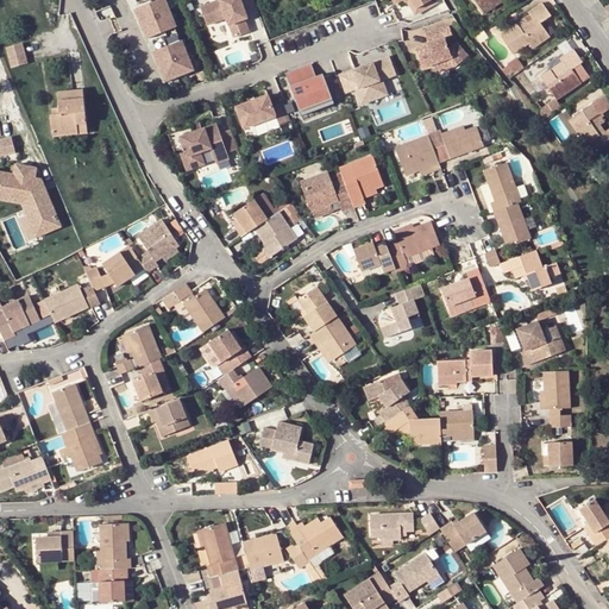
[(175,27),(177,26),(167,0),(156,0),(135,8),(146,38),(162,32),(175,27)]
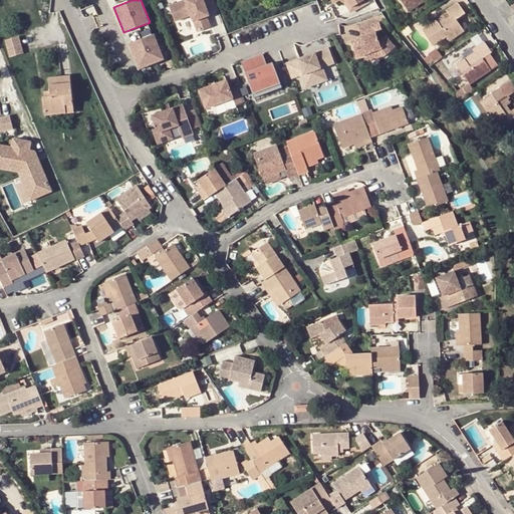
[(192,13),(198,31),(212,26),(208,15),(206,9),(208,8),(205,0),(206,0),(181,0),(170,4),(176,20),(192,13)]
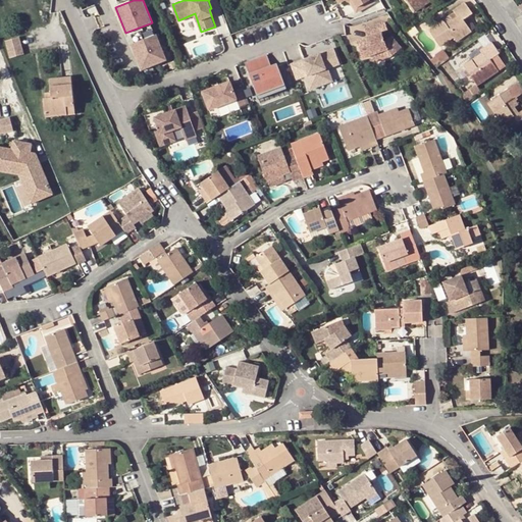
[(346,0),(347,1),(350,0),(356,11),(375,2),(373,0),(346,0)]
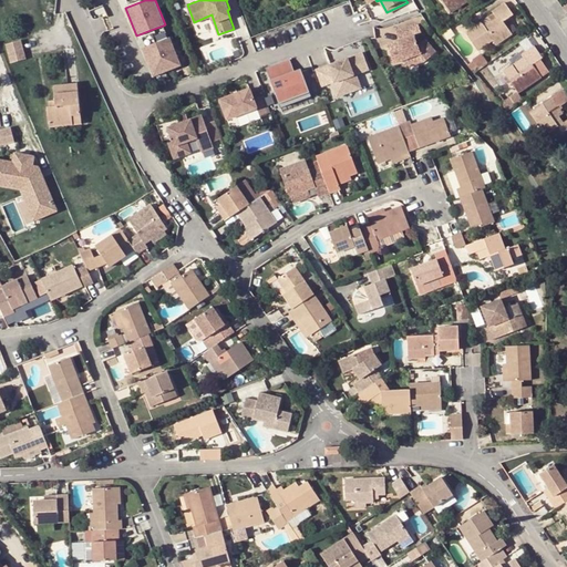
[(439,0),(449,14),(468,0),(439,0)]
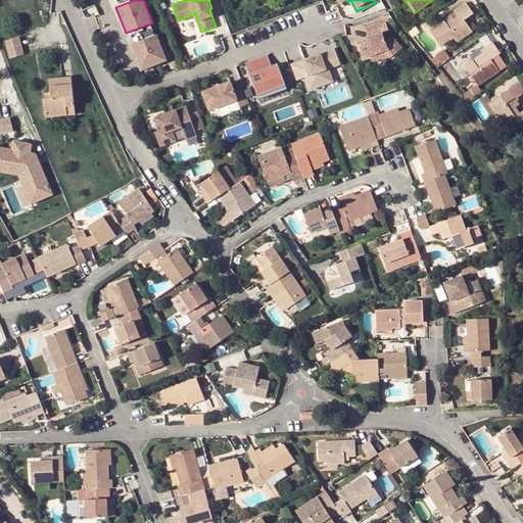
[(465,2),(469,9),(477,4),(474,0),(467,0),(465,2)]
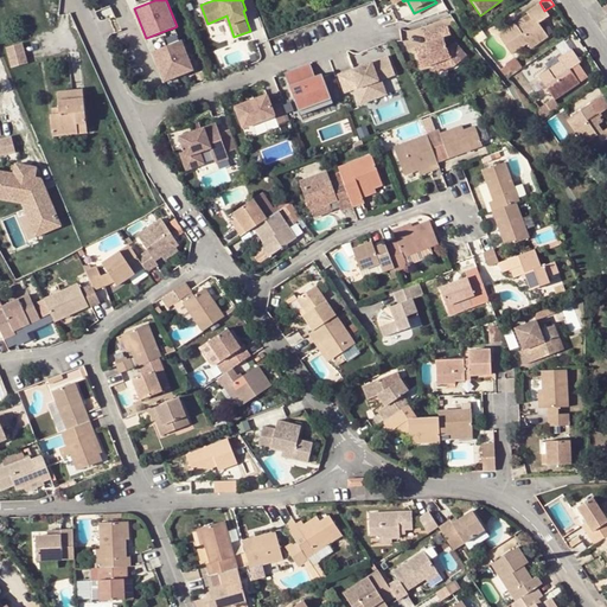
[(531,19),(526,23),(518,29),(513,24),(497,34),(510,53),(525,44),(529,49),(547,37),(537,23),(548,16),(544,11),(540,2),(525,12),(531,19)]
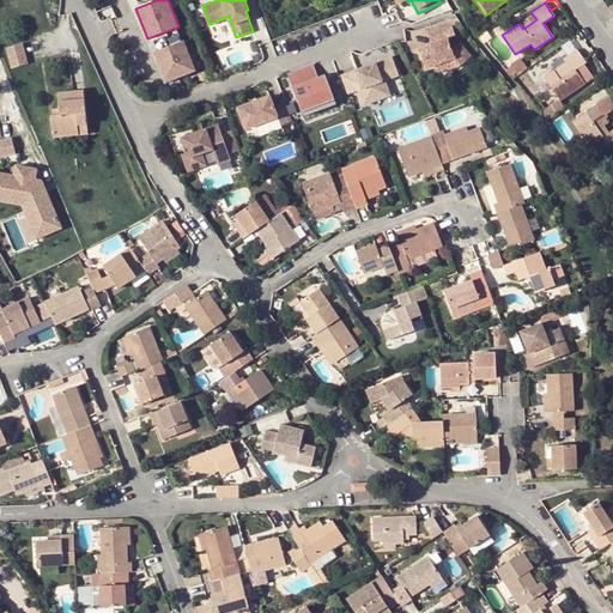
[(523,29),(532,23),(528,18),(519,24),(523,29)]
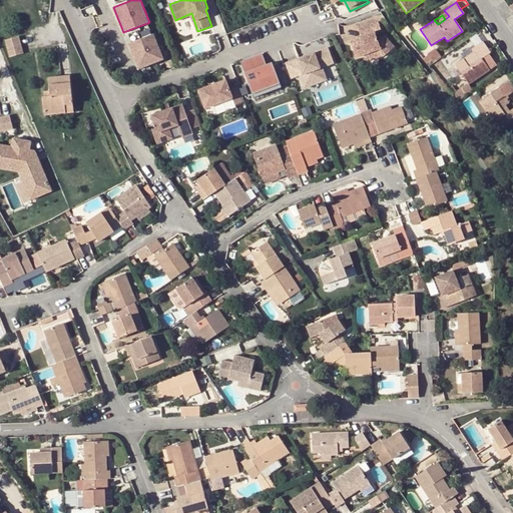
[(349,39),(355,55),(364,52),(377,47),(383,54),(393,46),(383,34),(377,39),(373,30),(380,27),(377,20),(361,26),(364,33),(360,35),(349,39)]
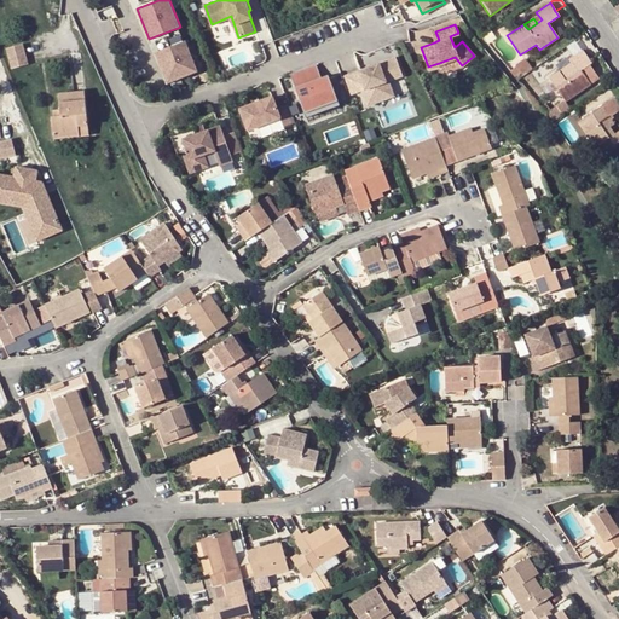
[(184,41),(178,28),(165,33),(166,38),(155,42),(158,51),(184,41)]
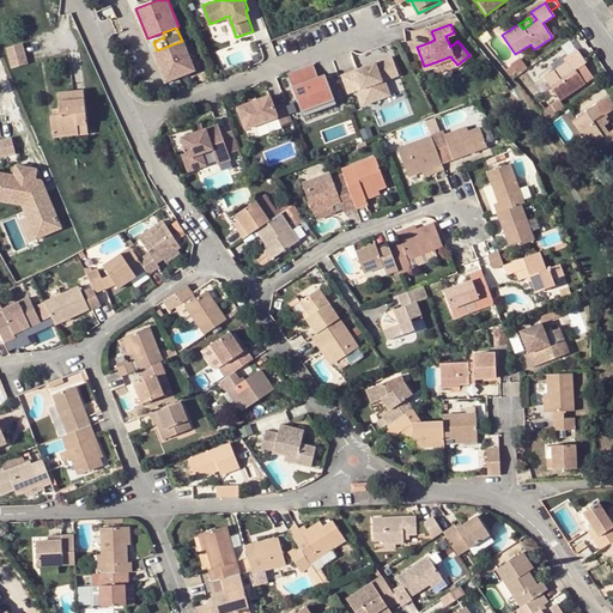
[(157,50),(155,52),(167,83),(196,71),(183,40),(182,41),(157,50)]
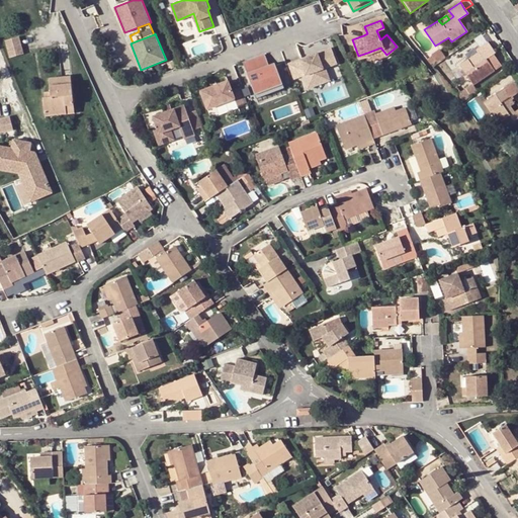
[(5,40),(9,58),(24,54),(19,36),(5,40)]
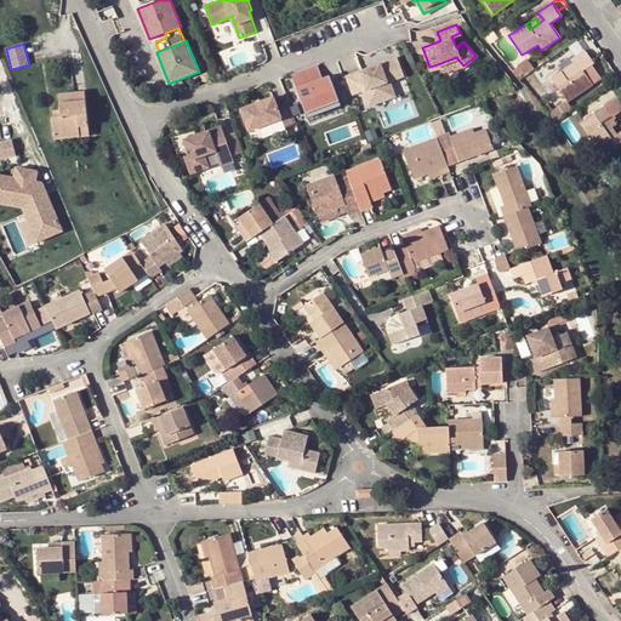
[(593,63),(585,50),(570,61),(573,63),(575,67),(563,77),(560,72),(551,78),(567,102),(591,85),(590,81),(582,70),(593,63)]
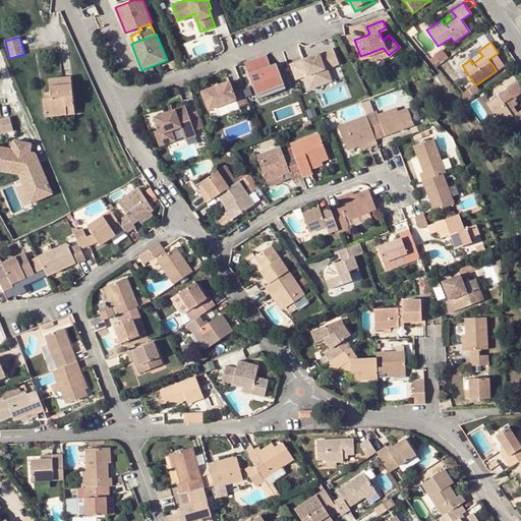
[(330,46),(289,62),(296,79),(303,76),(308,89),(324,82),(319,70),(326,67),(337,62),(330,46)]
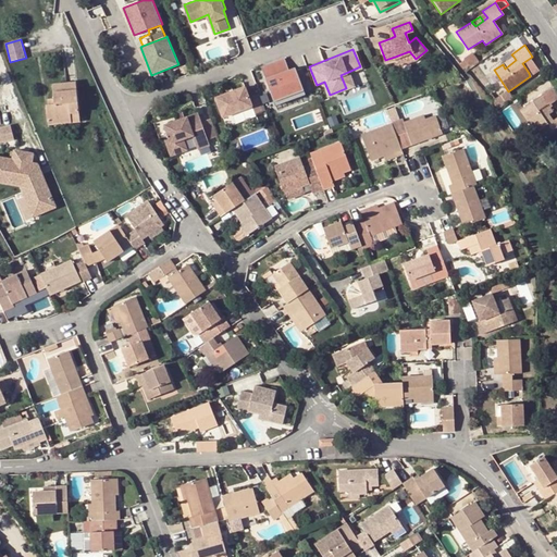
[(395,57),(398,65),(416,59),(409,51),(395,57)]
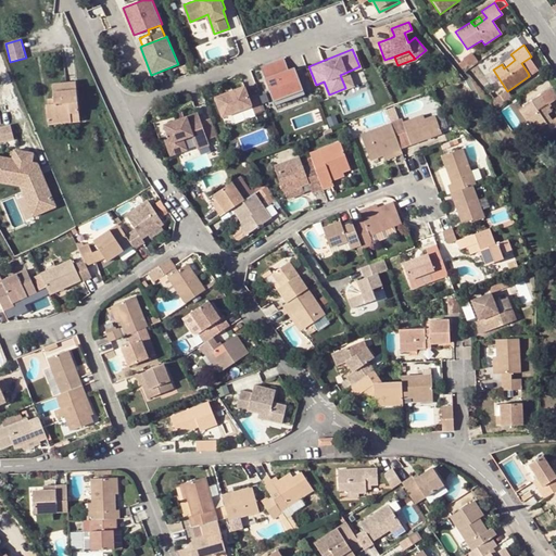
[(474,54),(459,64),(465,72),(479,62),(474,54)]
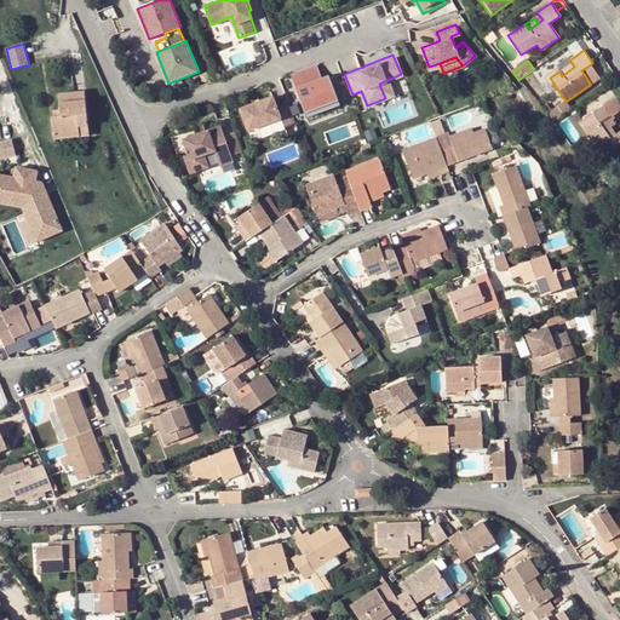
[(562,76),(574,67),(572,63),(560,72),(562,76)]
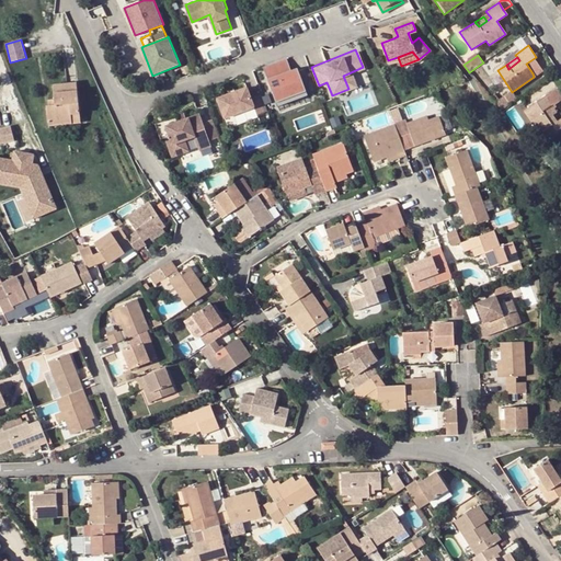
[(292,71),(286,58),(262,67),(275,103),(306,91),(297,69),(292,71)]
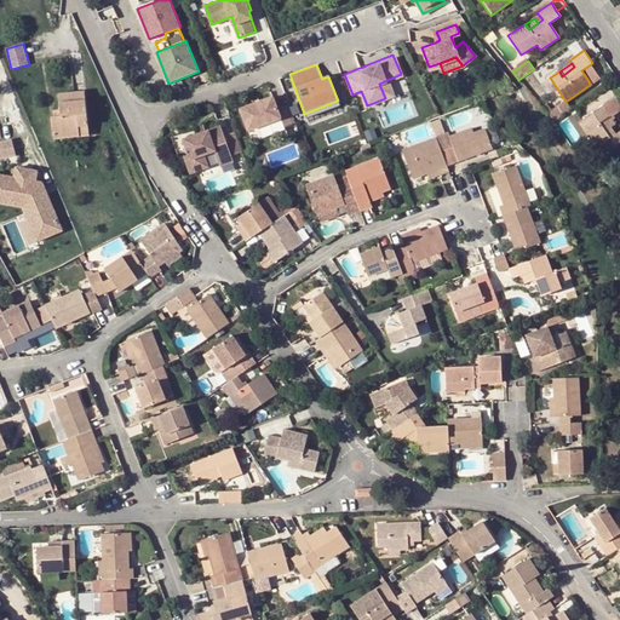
[(379,84),(385,98),(394,95),(388,80),(379,84)]
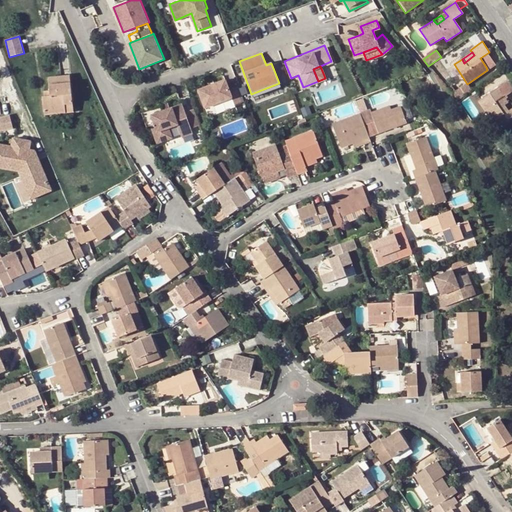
[(65,112),(73,111),(69,76),(48,78),(49,91),(49,96),(44,97),(42,97),(43,111),(64,108),(65,112)]
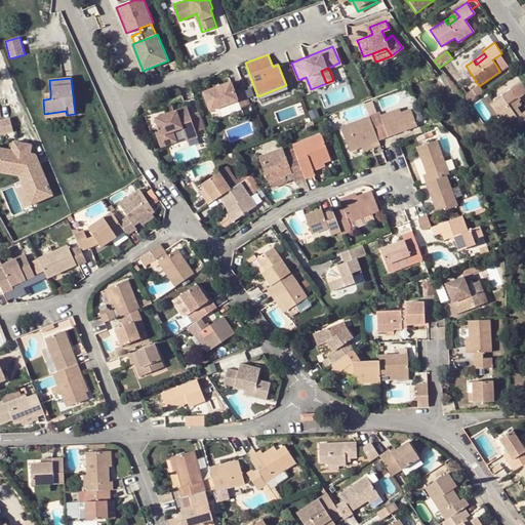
[(205,90),(211,107),(236,97),(240,107),(249,103),(243,86),(234,90),(230,80),(205,90)]
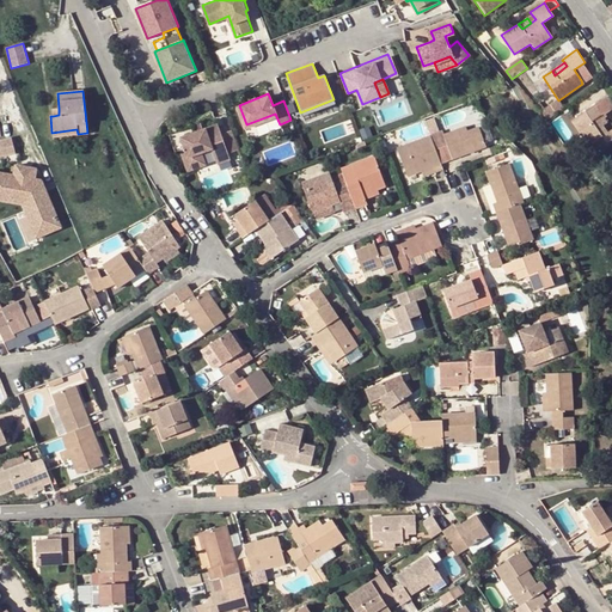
[(611,105),(606,97),(569,121),(587,146),(589,145),(597,154),(609,146),(607,142),(611,139),(611,128),(607,132),(603,127),(600,122),(599,122),(604,118),(603,116),(611,109),(611,105)]
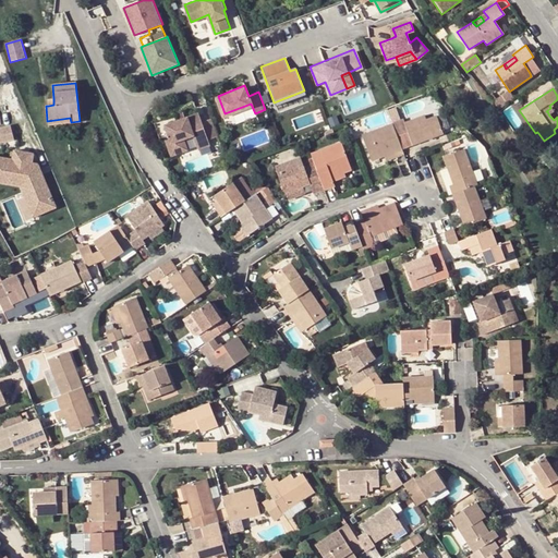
[(397,108),(391,110),(395,121),(401,119),(397,108)]
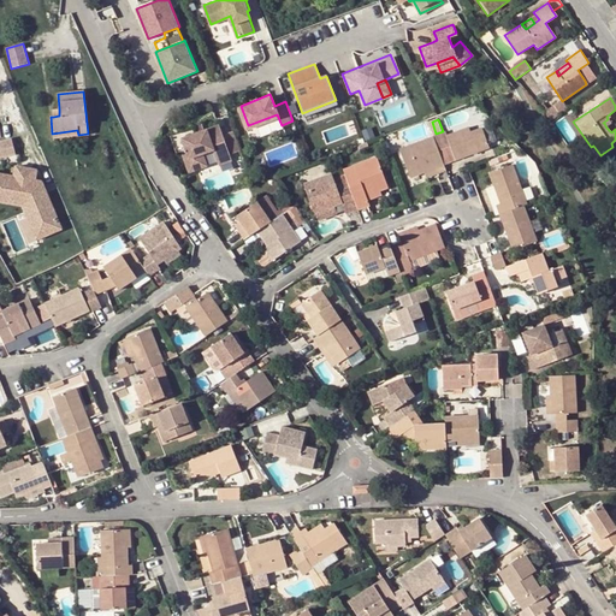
[(170,135),(176,152),(181,149),(189,171),(207,164),(202,153),(213,148),(217,158),(229,153),(240,148),(232,129),(221,134),(218,124),(203,129),(195,132),(193,126),(170,135)]
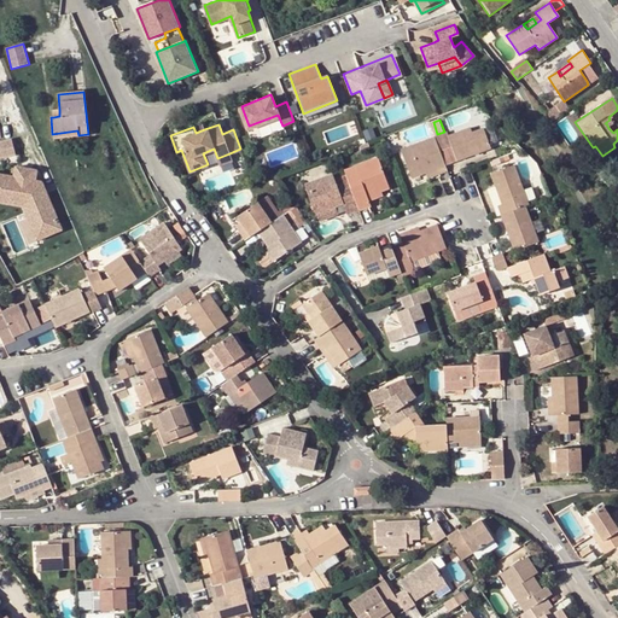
[(438,136),(439,139),(448,162),(493,146),(485,127),(473,130),(472,127),(445,136),(444,132),(437,134),(438,136)]
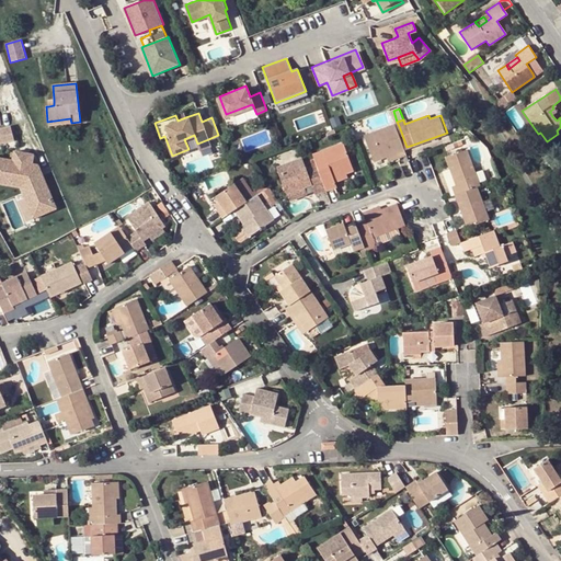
[(399,126),(398,124),(366,135),(375,158),(388,153),(389,157),(401,152),(402,157),(409,155),(407,147),(399,126)]
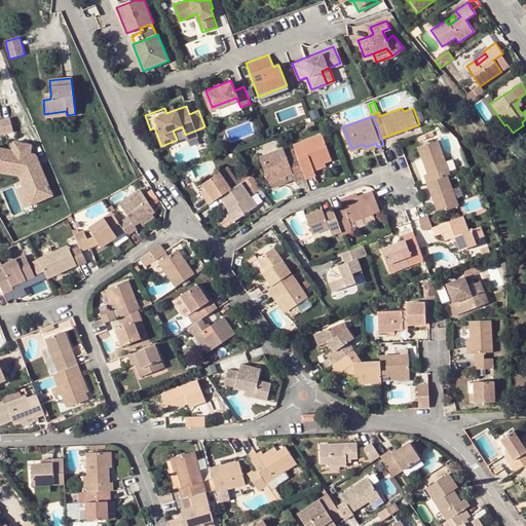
[(1,121),(0,121),(0,135),(12,132),(9,119),(1,121)]
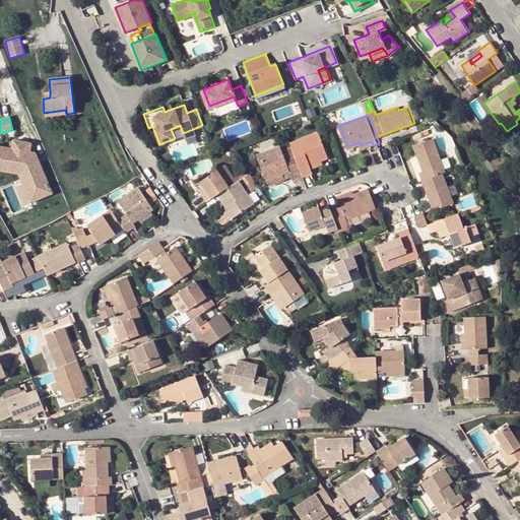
[(497,142),(501,139),(492,127),(486,131),(491,137),(492,136),(497,142)]
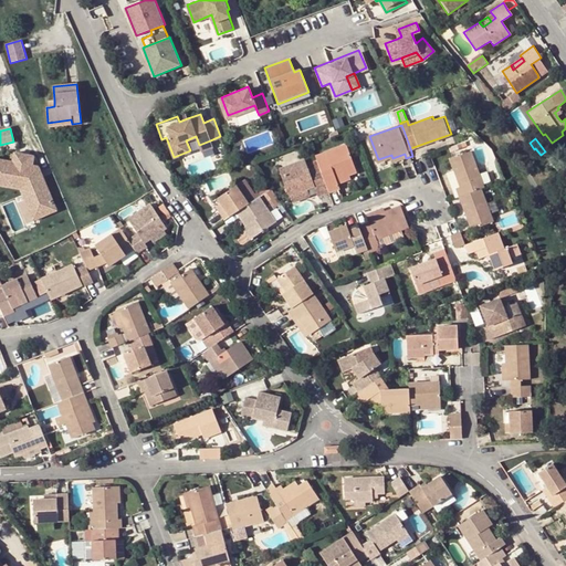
[(199,145),(201,150),(212,146),(210,140),(199,145)]
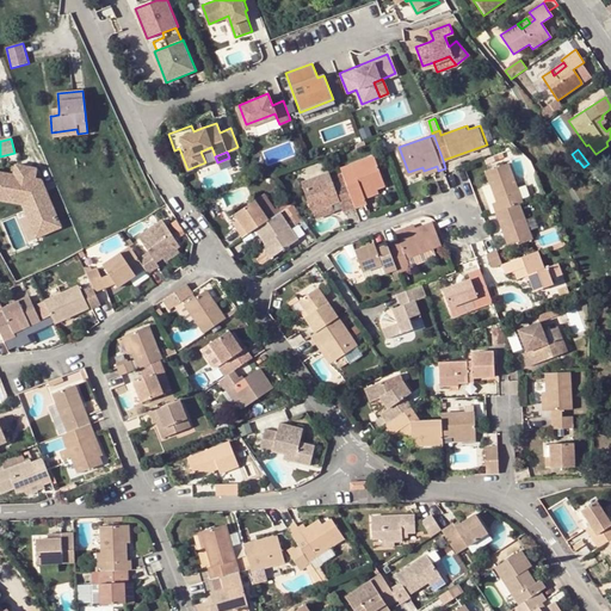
[(503,153),(489,156),(492,162),(504,158),(503,153)]
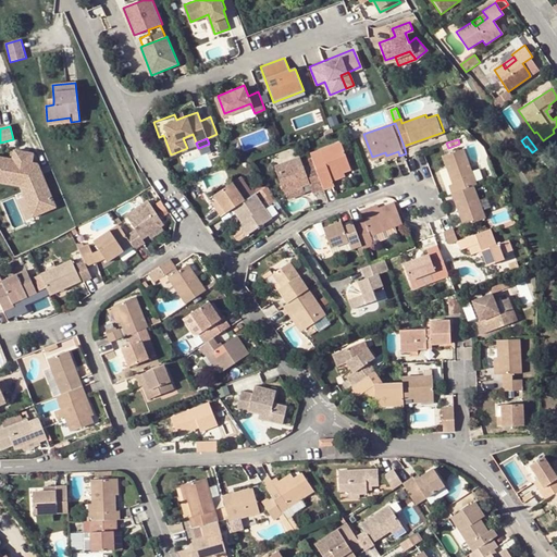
[(317,163),(319,169),(324,184),(325,188),(337,184),(335,180),(334,176),(346,172),(355,169),(344,141),(313,153),(314,156),(317,163)]
